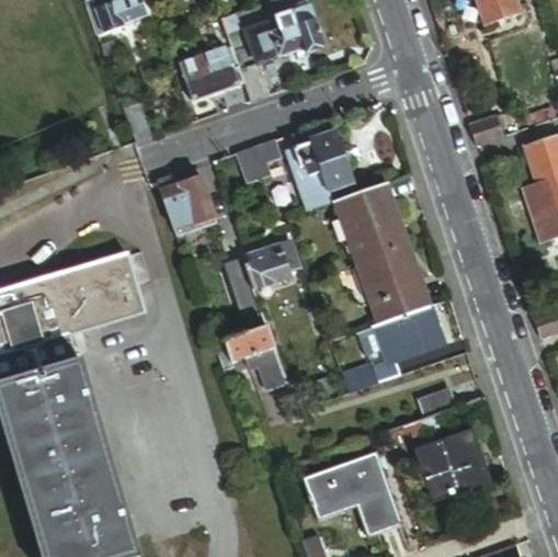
[(84,0),(95,32),(102,31),(90,0),(84,0)]
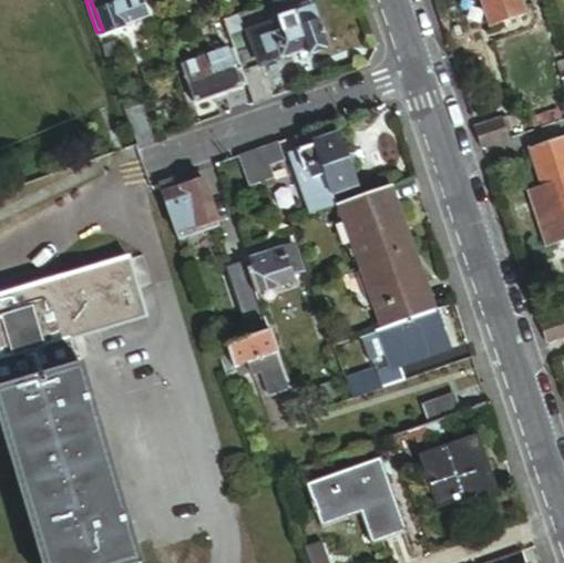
[(91,0),(103,31),(123,23),(122,22),(146,13),(142,0),(91,0)]
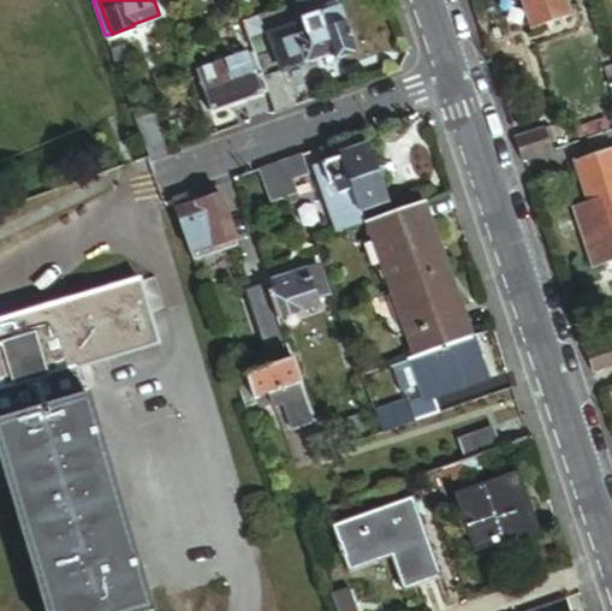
[(566,12),(562,0),(517,0),(527,27),(566,12)]
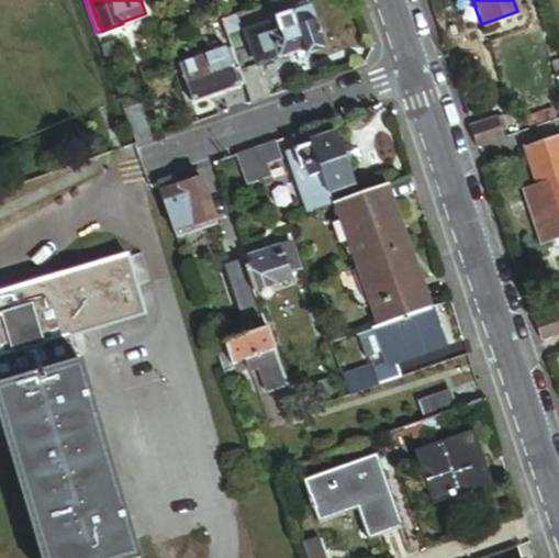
[(276,28),(270,30),(269,30),(277,54),(299,46),(300,48),(320,41),(306,1),(271,14),(275,23),(276,28)]
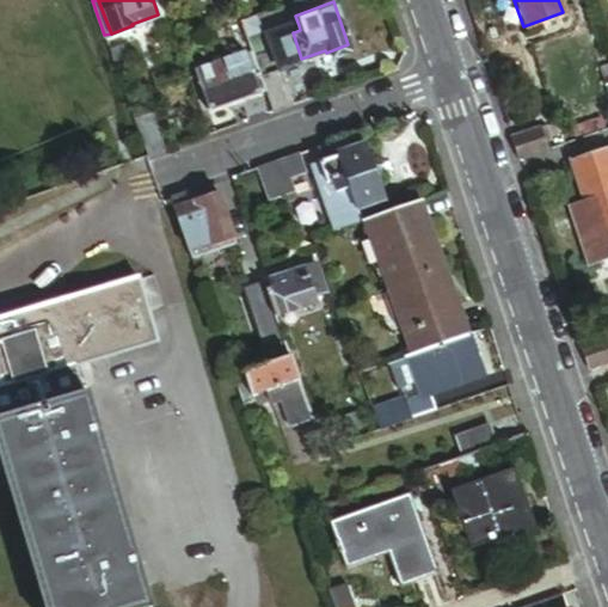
[(259,29),(253,11),(239,16),(245,34),(259,29)]
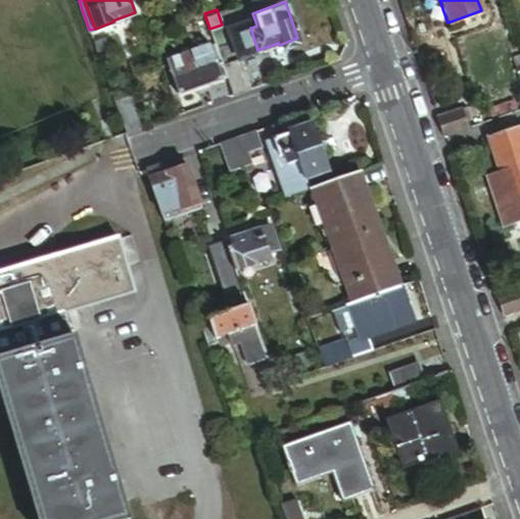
[(208,42),(203,28),(198,29),(194,31),(199,45),(208,42)]
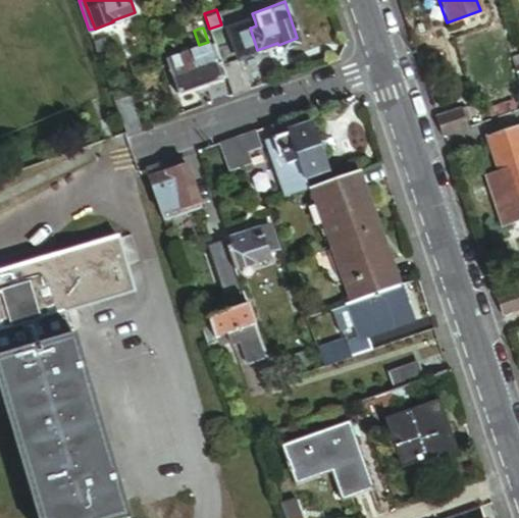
[(249,53),(257,50),(250,28),(241,31),(249,53)]
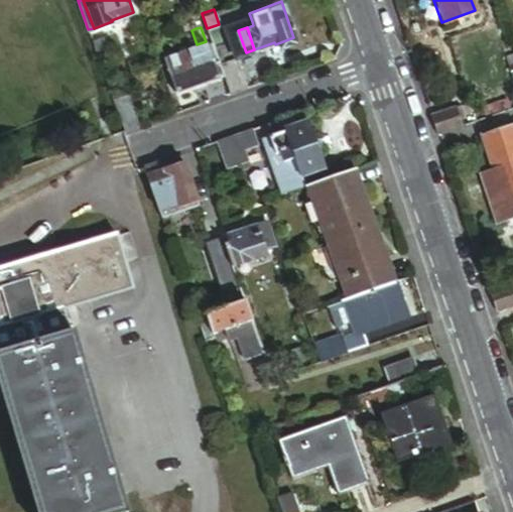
[(211,58),(206,41),(197,44),(163,56),(175,92),(203,83),(218,78),(211,58)]
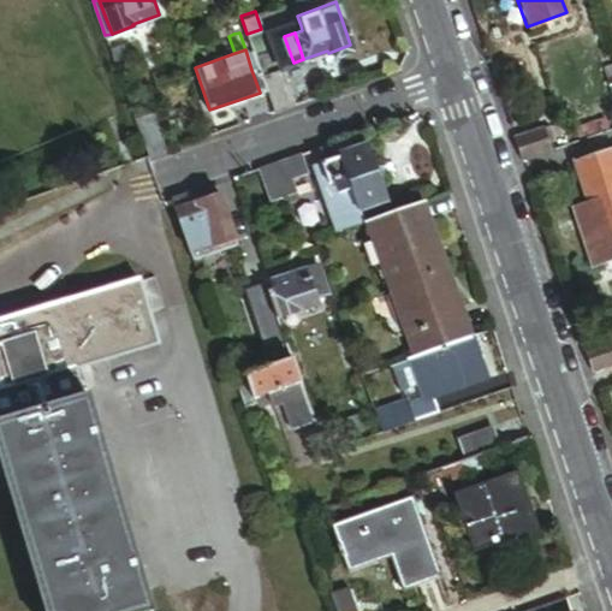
[(261,73),(267,90),(273,110),(293,102),(281,66),(261,73)]
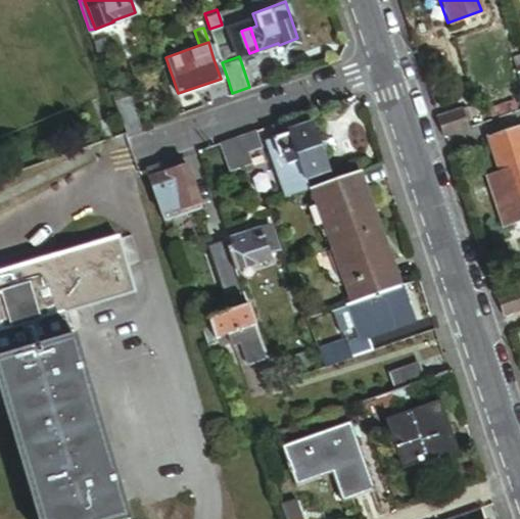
[(221,79),(227,77),(222,62),(220,57),(214,59),(221,79)]
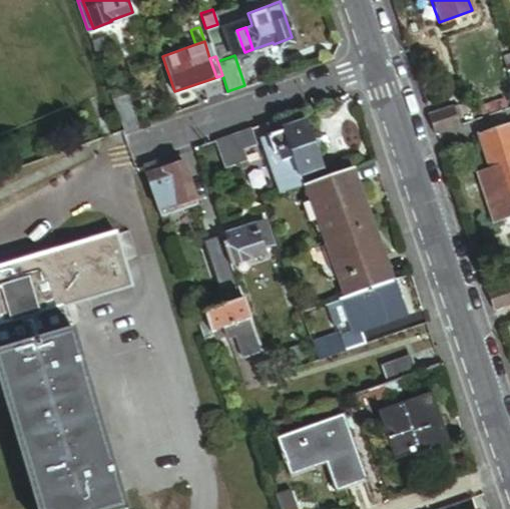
[(220,89),(216,77),(201,82),(206,94),(220,89)]
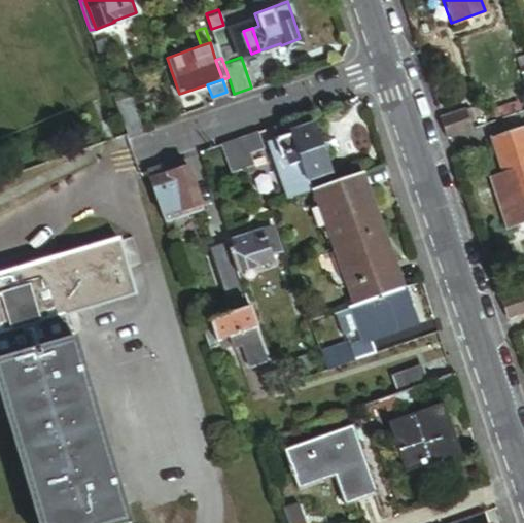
[(130,96),(115,101),(126,132),(140,127),(130,96)]
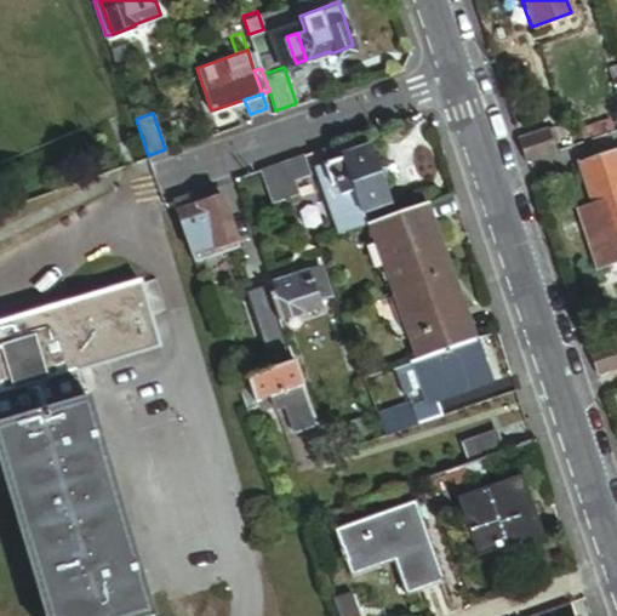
[(543,129),(524,136),(531,158),(550,150),(543,129)]
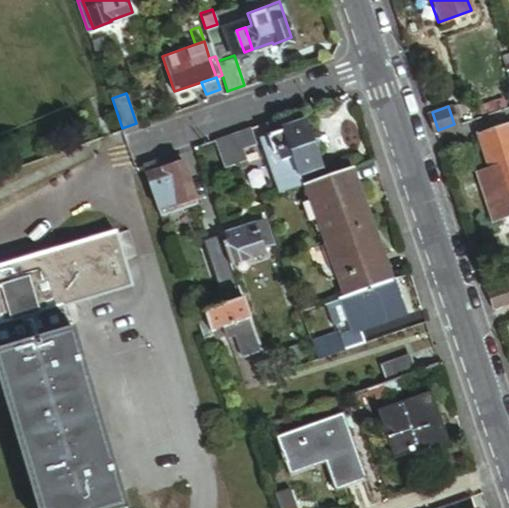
[(438,130),(432,112),(424,114),(431,132),(438,130)]
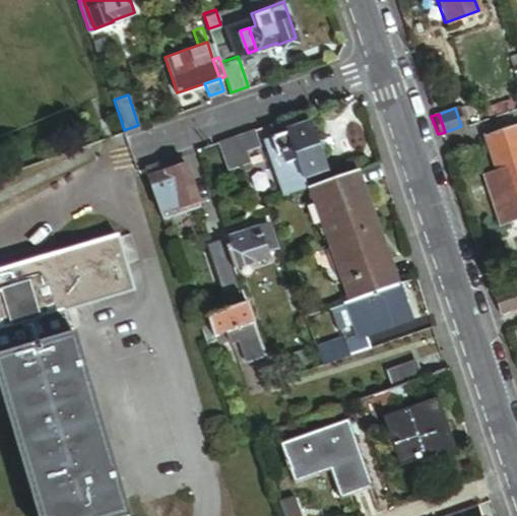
[(301,176),(324,169),(307,119),(283,127),(284,130),(269,135),(279,162),(282,159),(283,160),(295,157),(301,176)]
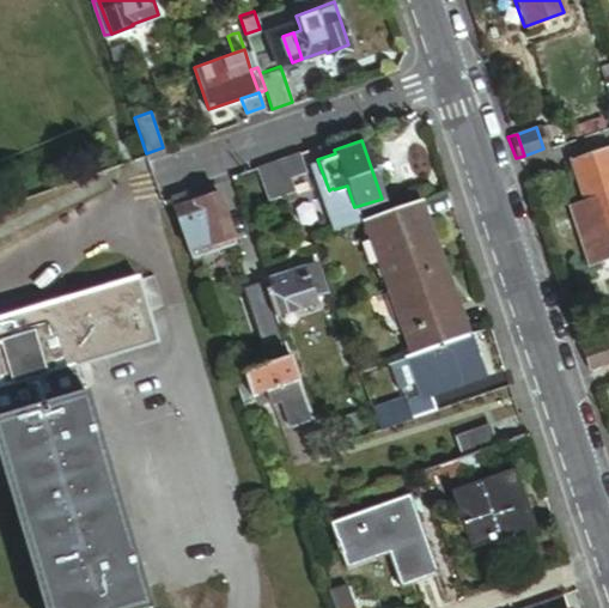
[(608,153),(607,145),(566,159),(582,199),(566,205),(588,265),(608,256),(608,153)]
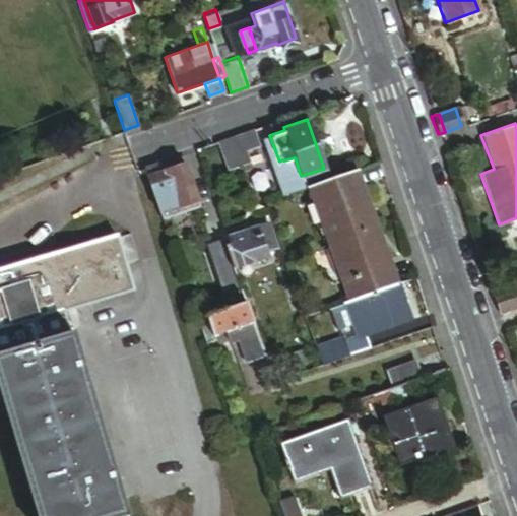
[(259,144),(253,128),(239,133),(245,149),(259,144)]
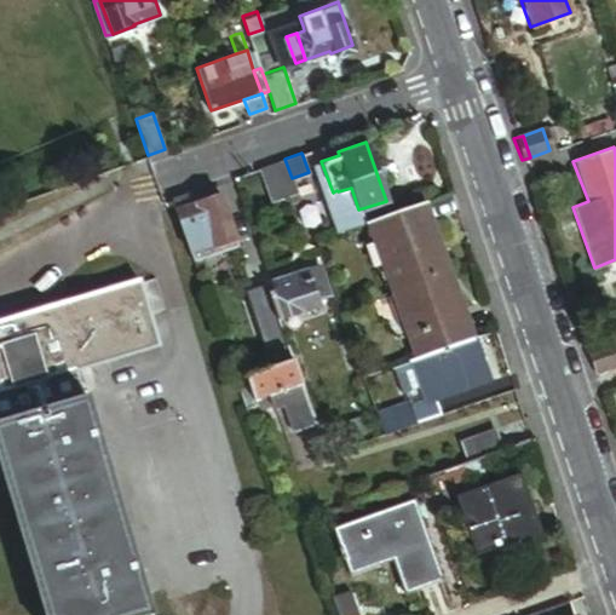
[(292,178),(285,159),(258,168),(269,201),(297,191),(292,178)]
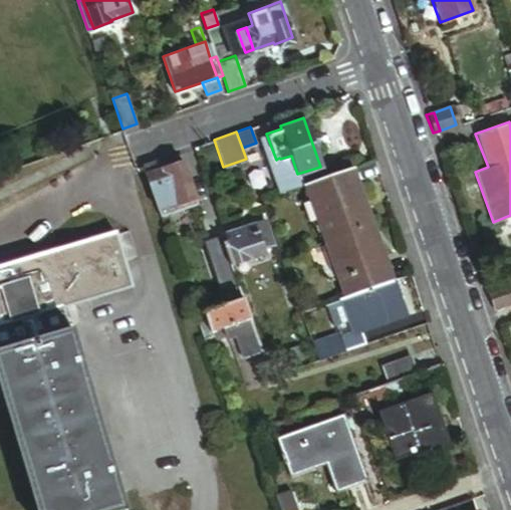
[(276,160),(266,134),(259,136),(279,190),(300,183),(300,182),(297,174),(291,156),(280,159),(279,158),(276,160)]
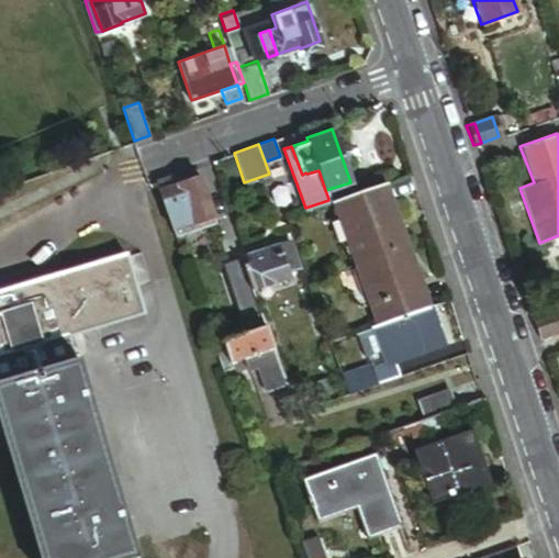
[(181,180),(179,171),(156,180),(159,188),(181,180)]
